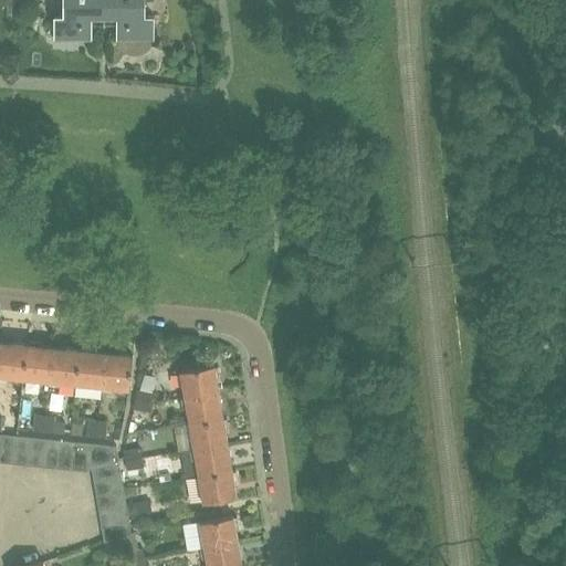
[(91,18),(103,18),(103,0),(62,0),(63,16),(53,16),(53,39),(91,39),(91,18)]
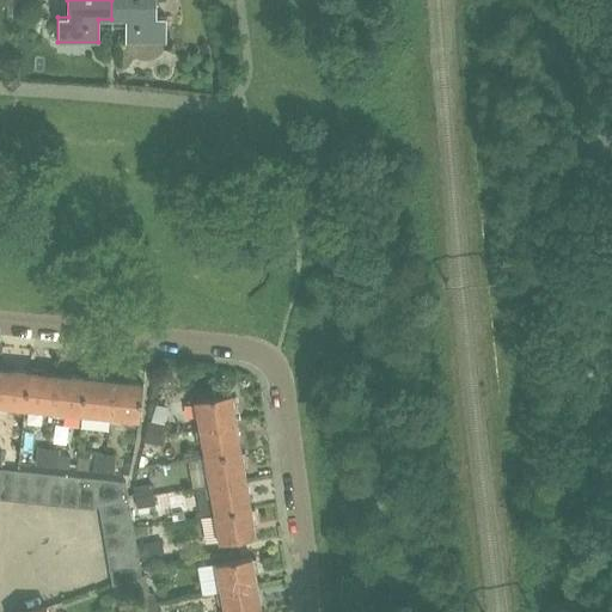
[(155,0),(111,0),(111,19),(126,19),(126,42),(165,42),(165,17),(155,17),(155,0)]
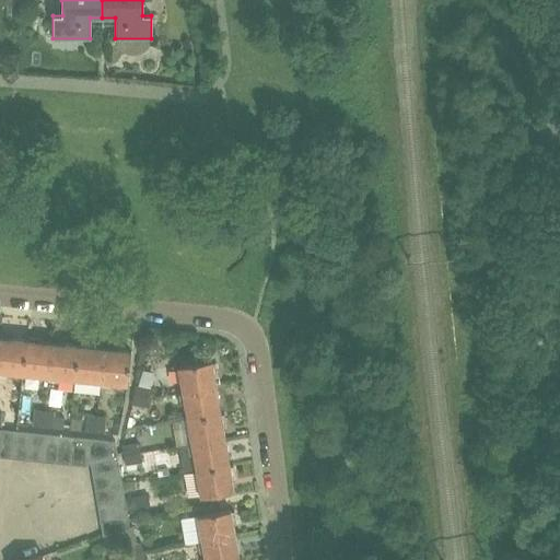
[(0,370),(22,373),(25,340),(0,337),(0,370)]
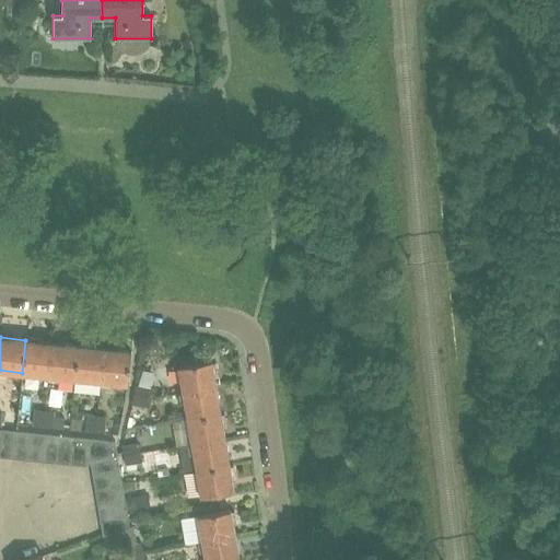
[(22,373),(48,375),(51,342),(25,340),(22,373)]
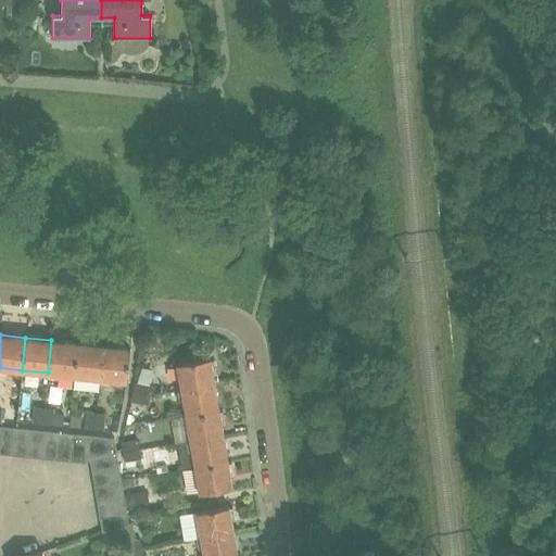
[(48,373),(74,376),(77,343),(51,340),(48,373)]
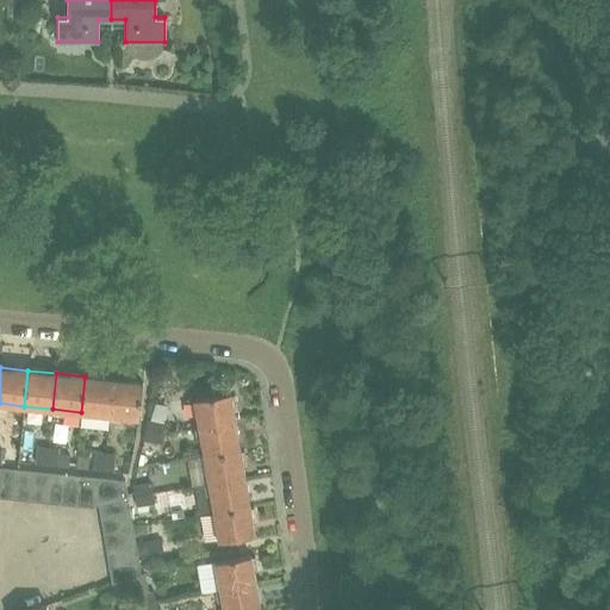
[(81,412),(110,415),(113,379),(85,377),(81,412)]
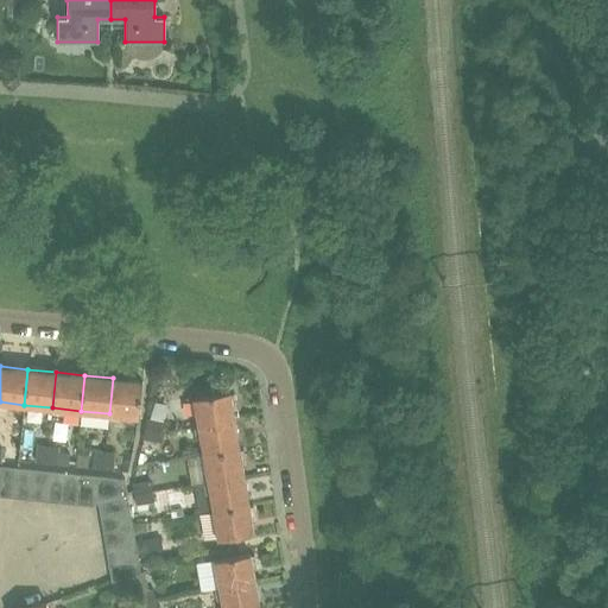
[(138,417),(143,381),(113,378),(109,413),(138,417)]
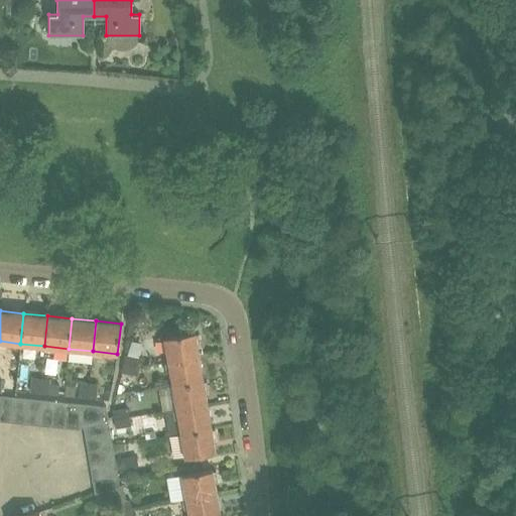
[(164,337),(168,362),(199,357),(195,332),(164,337)]
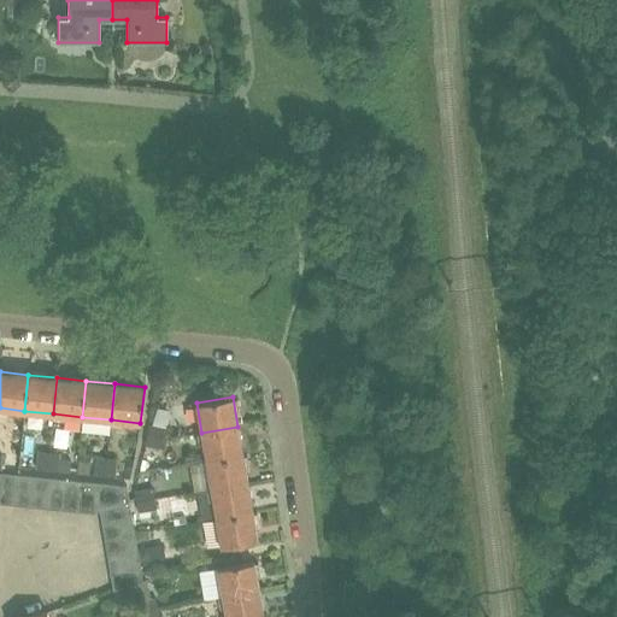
[(147,435),(165,439),(168,428),(150,424),(147,435)]
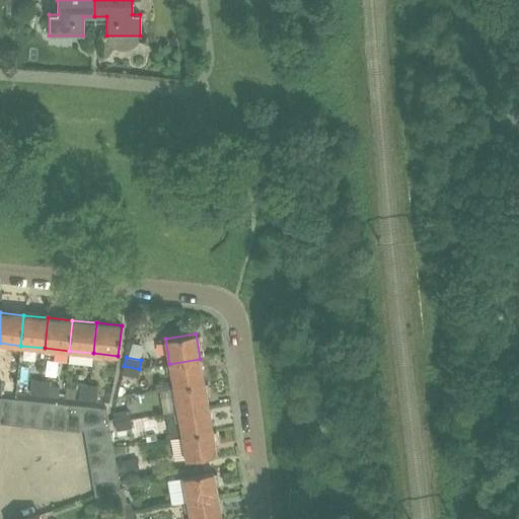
[(169,364),(173,387),(204,382),(200,359),(169,364)]
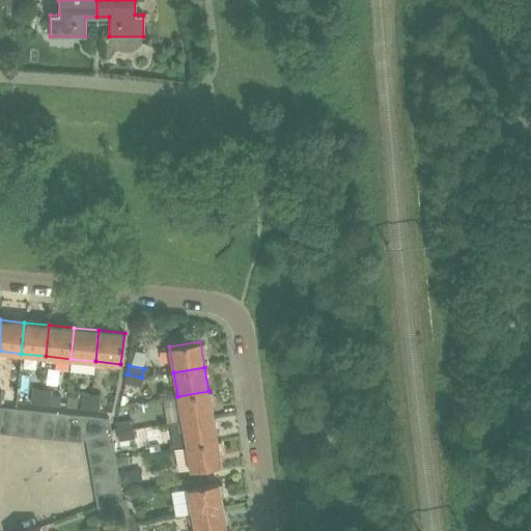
[(142,378),(127,374),(124,384),(141,387),(142,378)]
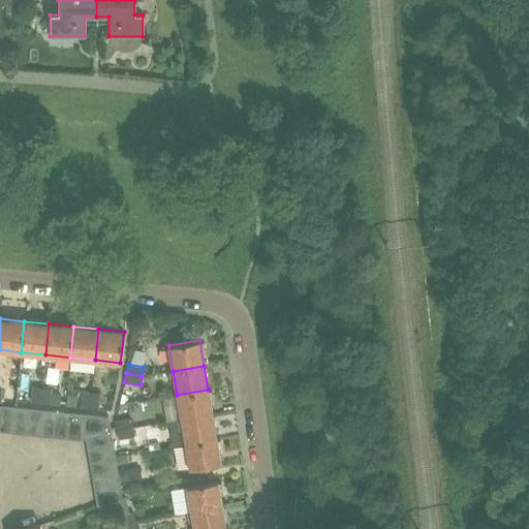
[(32,386),(31,402),(40,403),(42,387),(32,386)]
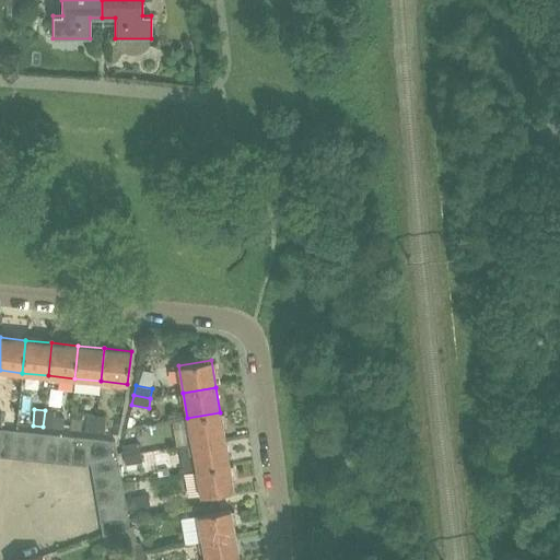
[(55,411),(45,410),(43,427),(69,430),(70,418),(55,417),(55,411)]
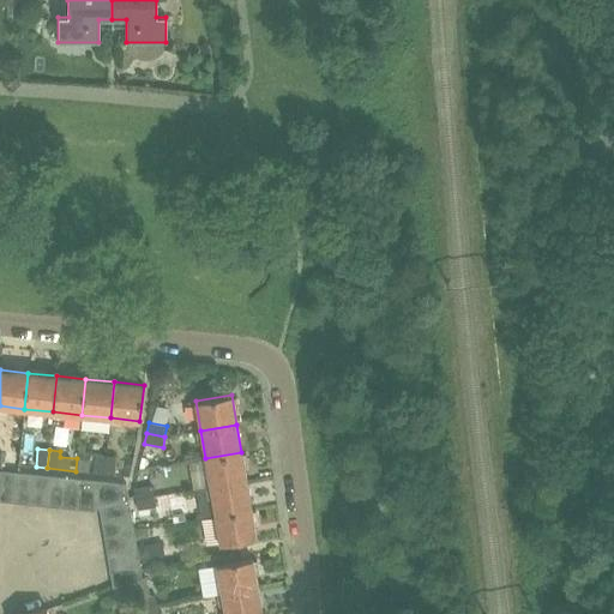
[(205,458),(210,487),(246,481),(241,452),(205,458)]
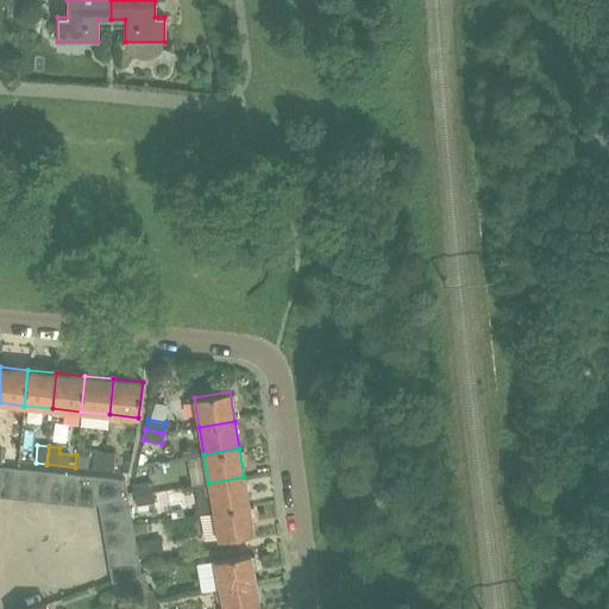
[(94,451),(93,457),(76,454),(75,468),(104,470),(105,452),(94,451)]
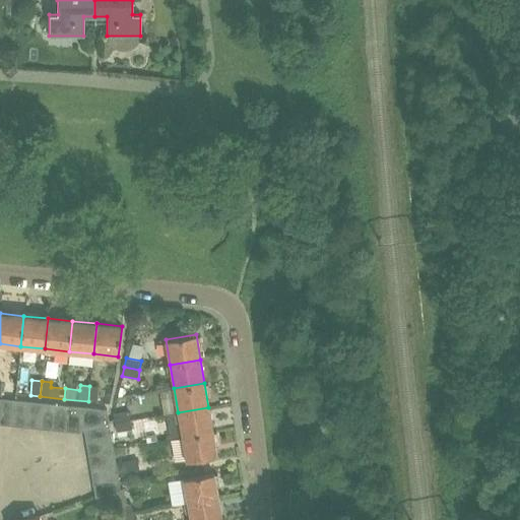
[(99,387),(89,386),(88,401),(110,403),(111,391),(98,390),(99,387)]
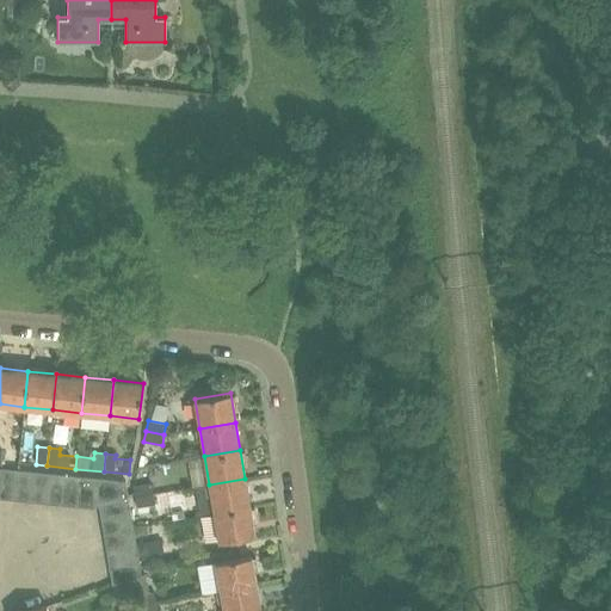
[(0,467),(0,498),(13,500),(16,469),(0,468),(0,467)]
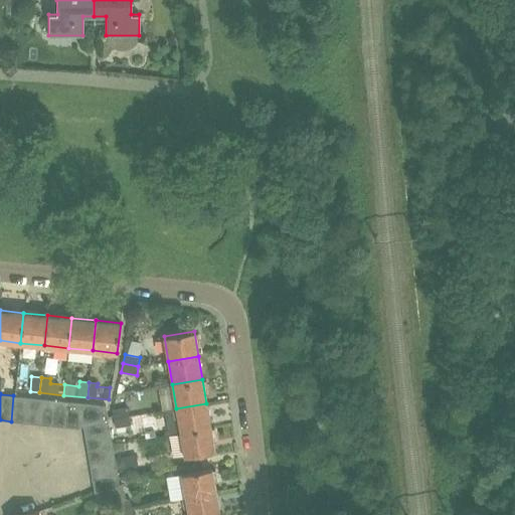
[(11,421),(25,422),(27,396),(13,395),(11,421)]
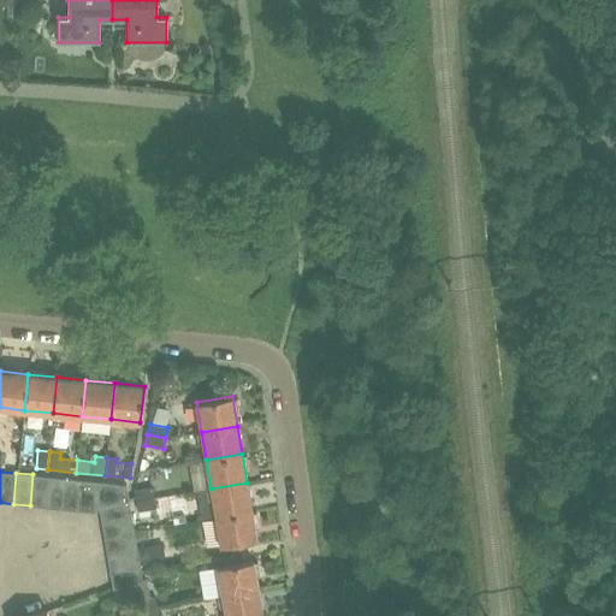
[(48,477),(33,474),(30,505),(46,507),(48,477)]
